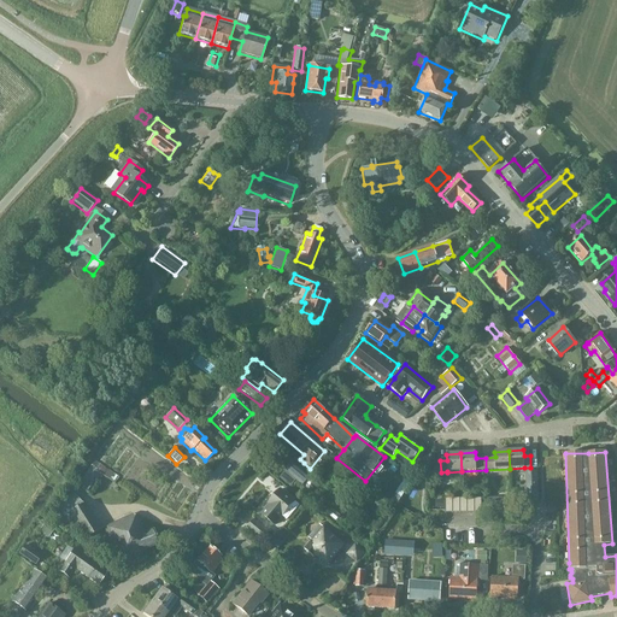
[(105,469),(97,463),(94,462),(89,468),(76,487),(86,493),(100,475),(115,485),(118,479),(105,469)]
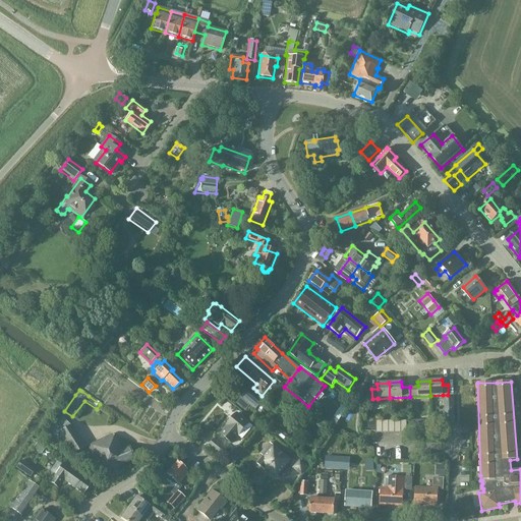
[(246,390),(245,391),(240,398),(235,404),(246,413),(251,407),(255,410),(262,402),(246,390)]
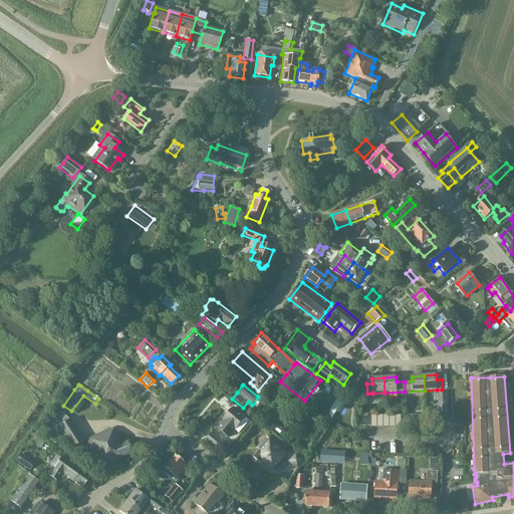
[(335,410),(345,396),(341,393),(331,407),(335,410)]
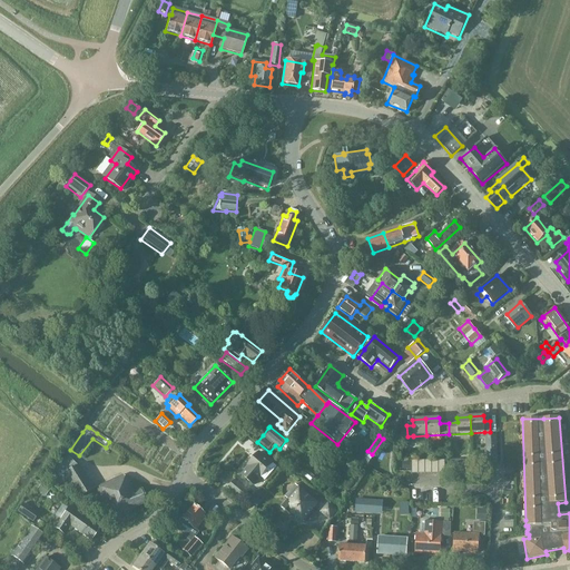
[(497,435),(487,436),(488,462),(498,462),(497,435)]
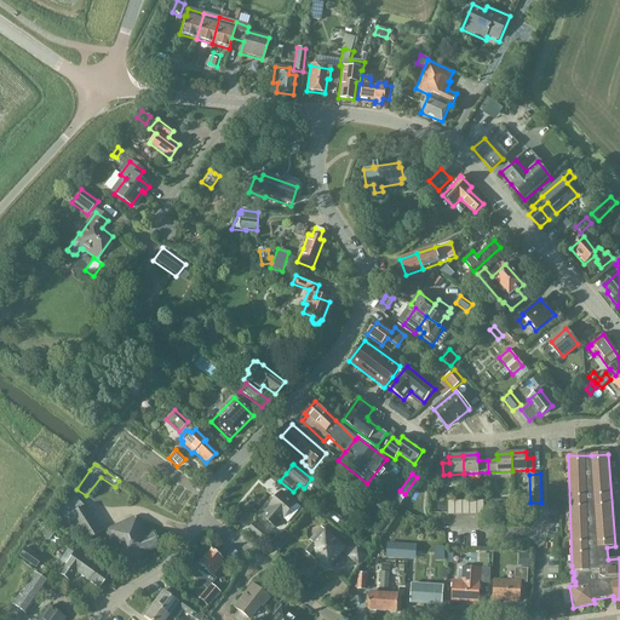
[(269,506),(270,507),(263,517),(275,528),(283,520),(288,523),(300,509),(282,492),(269,506)]
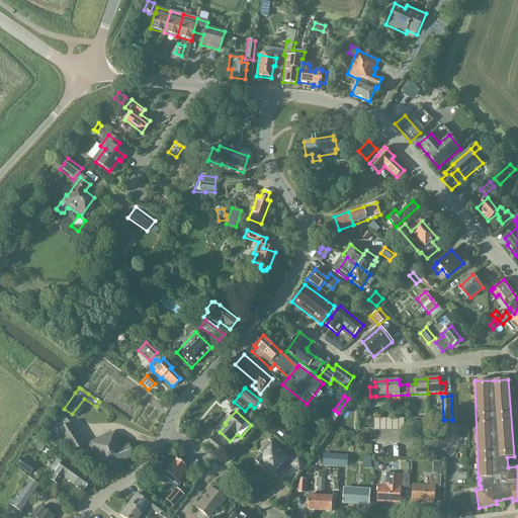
[(83,445),(70,423),(58,412),(45,421),(48,427),(39,432),(45,440),(52,445),(58,441),(61,445),(66,442),(72,452),(83,445)]
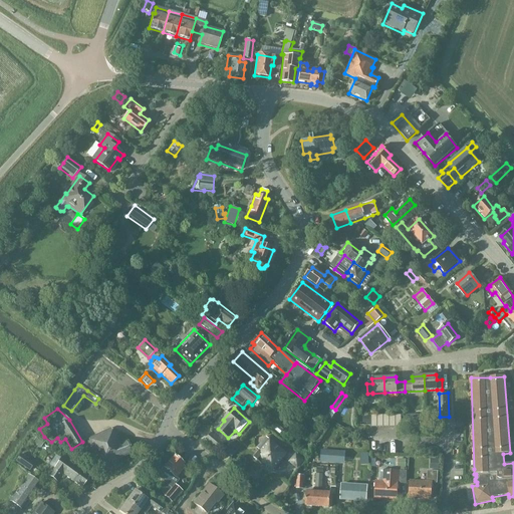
[(111,429),(86,440),(98,467),(132,453),(126,441),(119,445),(115,436),(114,436),(111,429)]
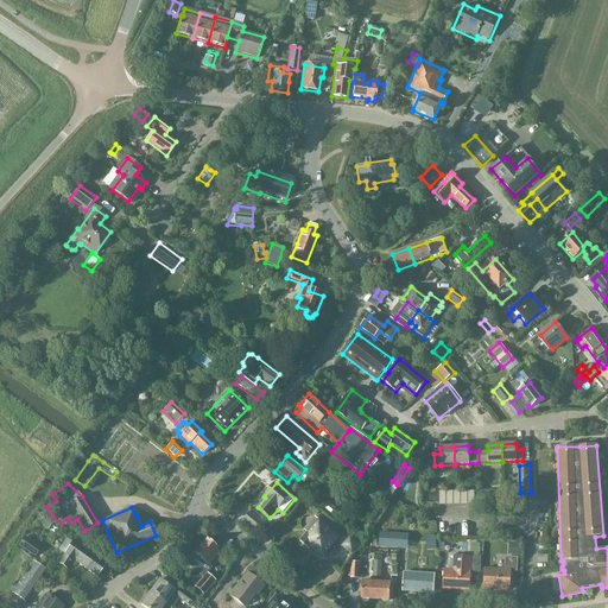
[(264,524),(249,513),(244,521),(257,533),(264,524)]
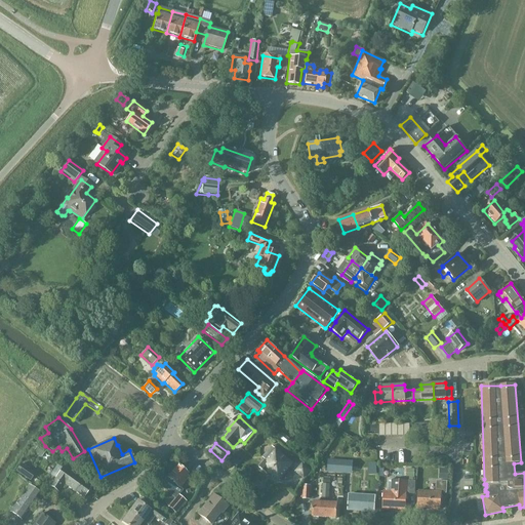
[(46,450),(39,444),(33,451),(41,457),(46,450)]
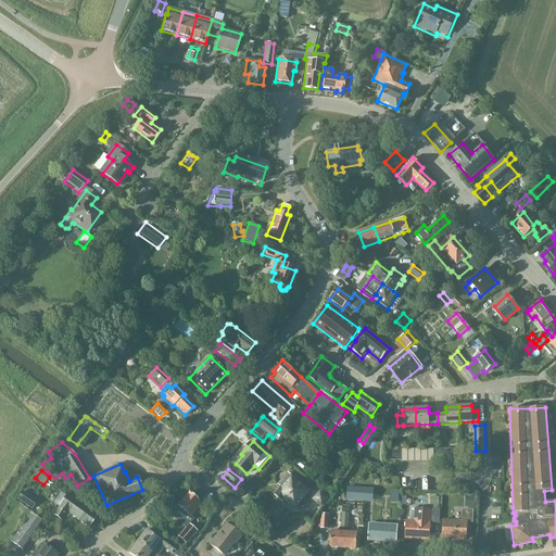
[(277,484),(280,488),(274,495),(282,503),(283,502),(288,506),(290,504),(297,509),(304,500),(312,491),(291,474),(291,475),(287,472),(277,484)]
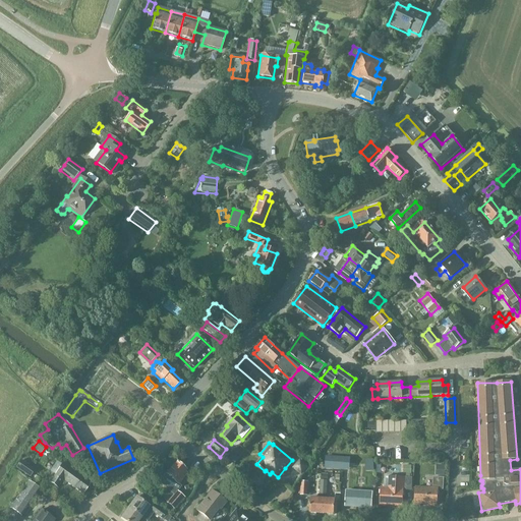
[(239,447),(228,461),(233,466),(245,452),(239,447)]
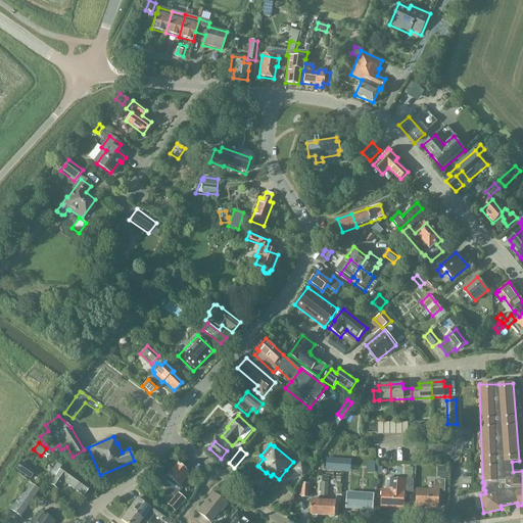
[(308,469),(301,462),(294,470),(302,477),(308,469)]
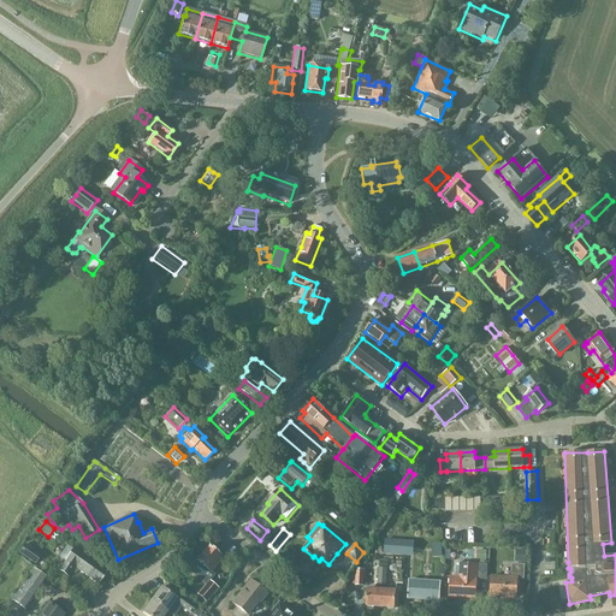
[(33,554),(23,546),(18,554),(28,561),(33,554)]
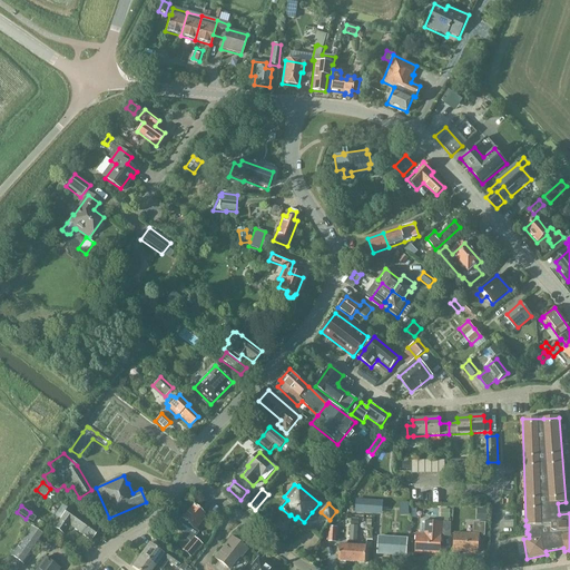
[(99,529),(68,505),(52,528),(62,534),(69,527),(90,541),(99,529)]
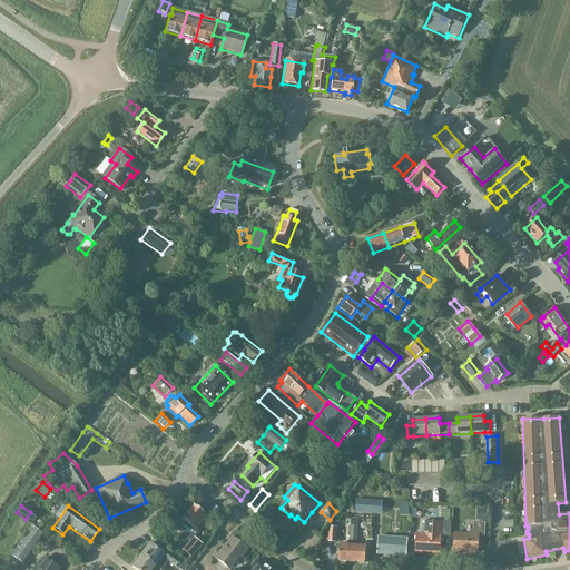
[(180,519),(174,528),(189,541),(182,550),(190,558),(200,544),(193,538),(197,532),(195,530),(205,519),(202,517),(204,514),(193,505),(180,519)]
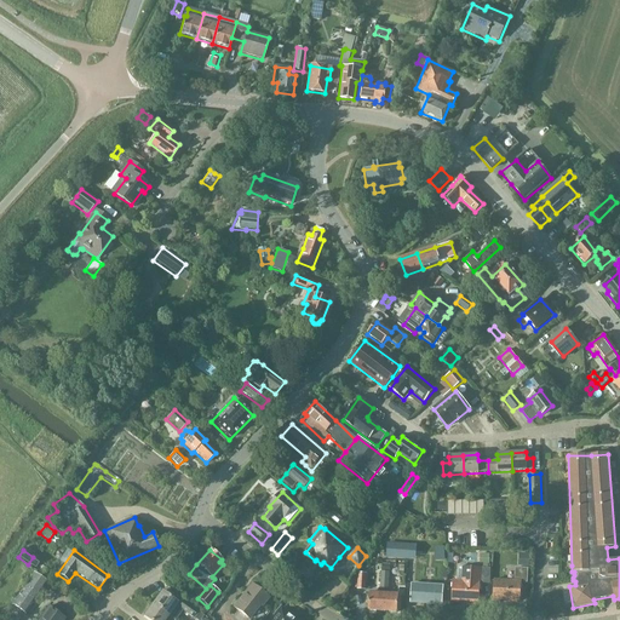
[(489,555),(480,555),(480,566),(489,566),(489,555)]
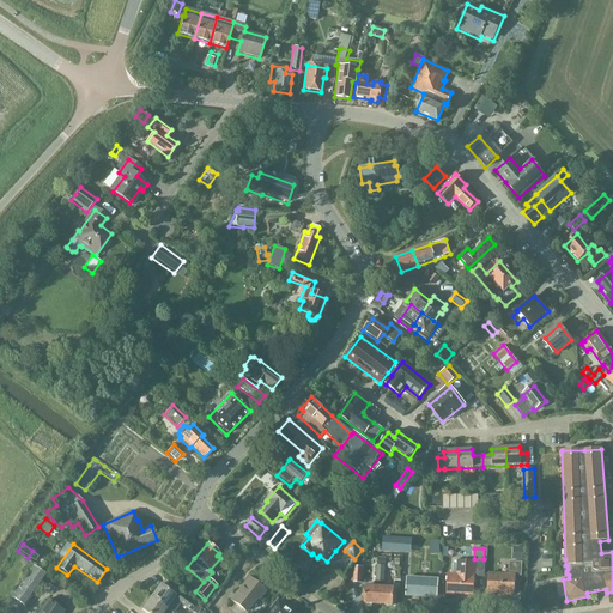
[(485,563),(473,562),(461,560),(460,575),(448,574),(447,594),(462,595),(462,598),(471,599),(471,595),(473,595),(473,577),(484,578),(485,563)]
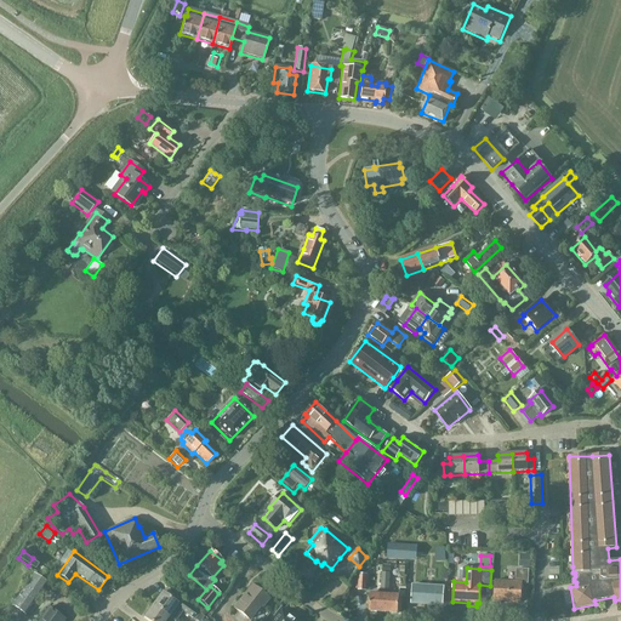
[(494,600),(520,603),(522,584),(528,584),(528,570),(517,569),(516,582),(495,581),(494,600)]
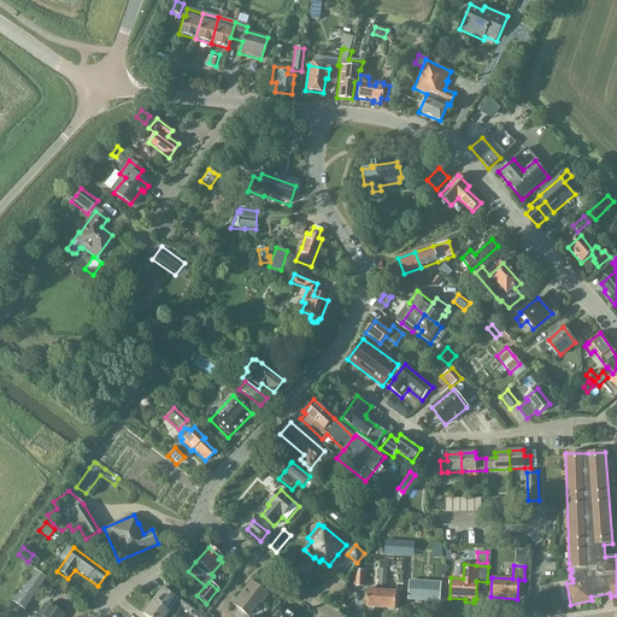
[(48,580),(33,569),(10,601),(25,612),(48,580)]
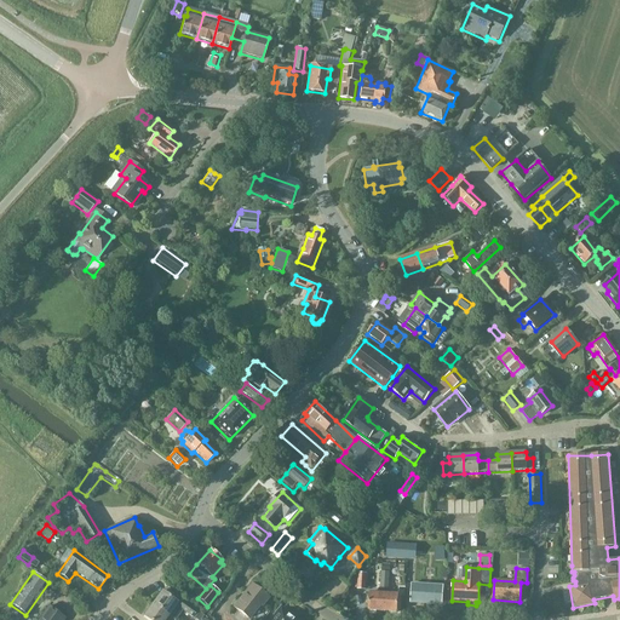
[(442,586),(412,584),(411,603),(441,606),(442,586)]
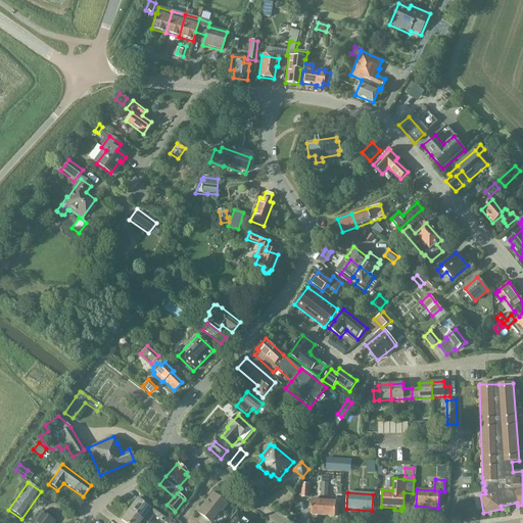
[(211,493),(196,514),(207,522),(210,522),(226,505),(211,493)]
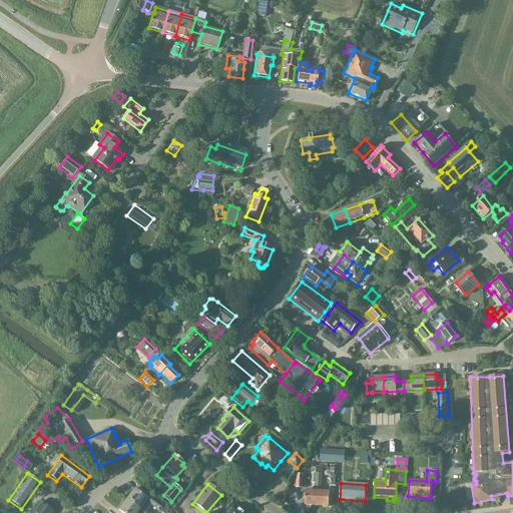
[(133,490),(125,500),(139,510),(142,512),(148,504),(157,510),(157,509),(160,504),(144,492),(141,496),(133,490)]
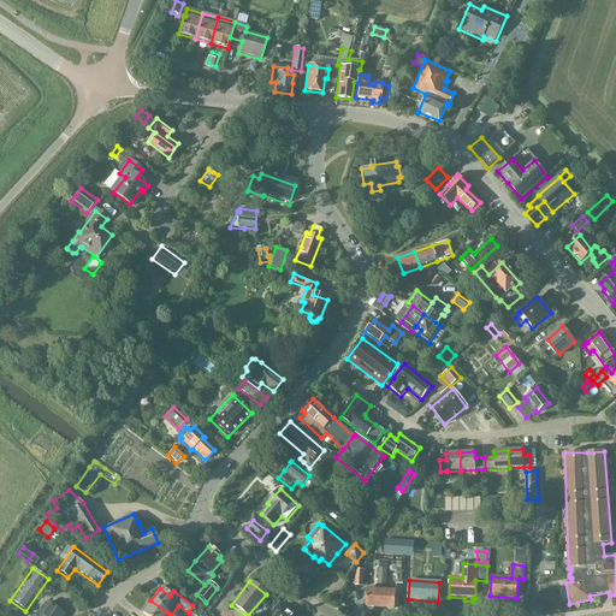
[(380,608),(381,590),(367,590),(366,606),(380,608)]
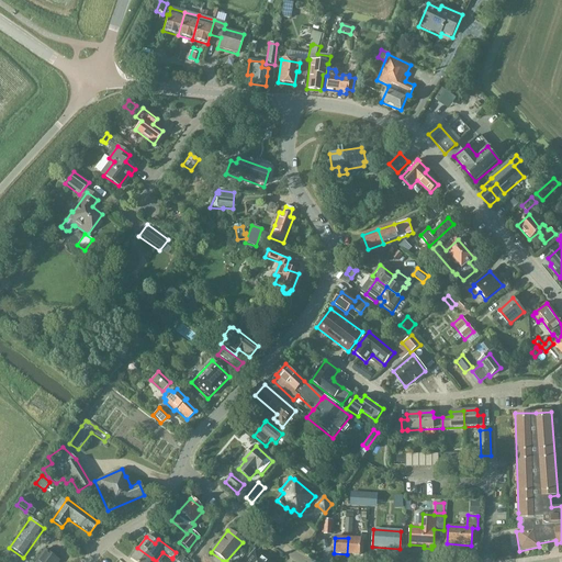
[(360,555),(361,539),(348,538),(347,554),(360,555)]
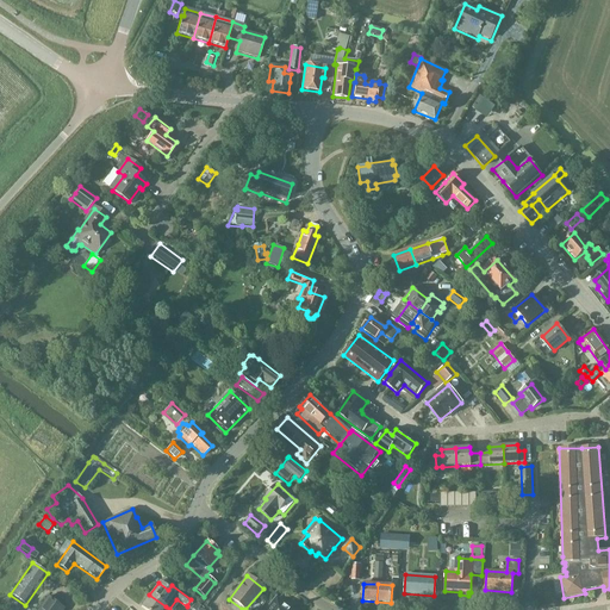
[(144,609),(162,609),(166,607),(149,595),(141,608),(144,609)]
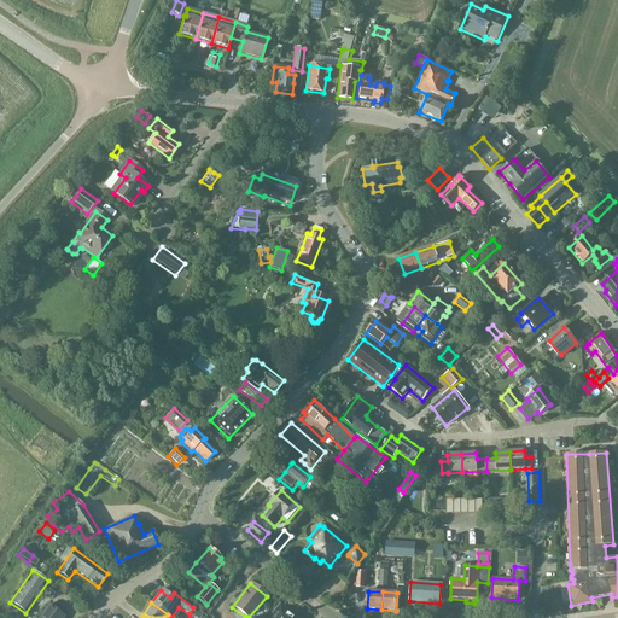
[(63,617),(64,617),(47,605),(38,617),(63,617)]
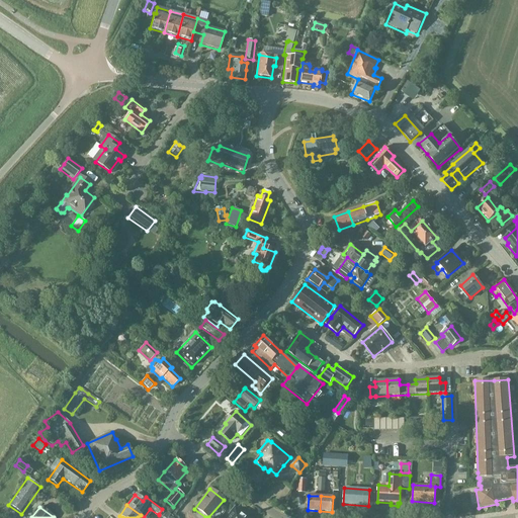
[(245,517),(234,509),(226,517),(245,517)]
